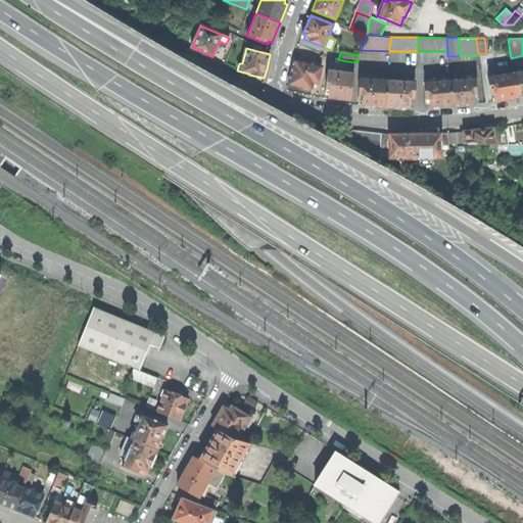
[(330,62),(330,66),(338,67),(337,72),(346,73),(347,61),(338,59),(335,58),(334,62),(330,62)]
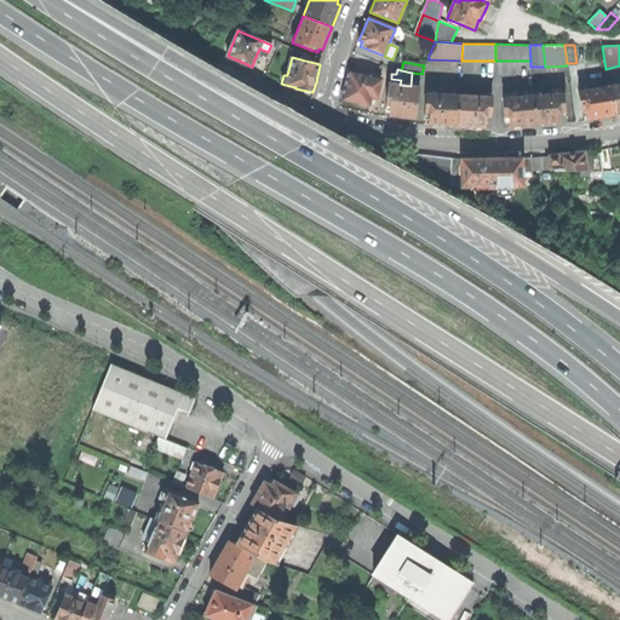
[(349,70),(343,98),(350,101),(359,102),(360,105),(366,107),(368,104),(369,104),(372,97),(377,98),(382,79),(349,70)]
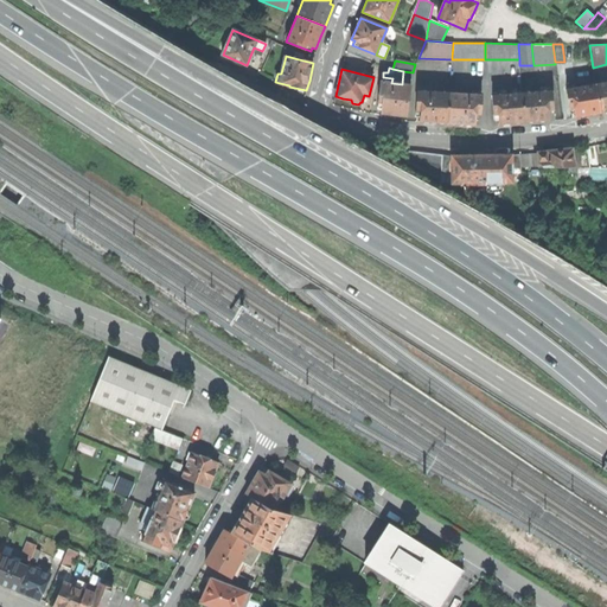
[(381,82),(378,108),(382,108),(382,112),(393,113),(407,115),(410,85),(402,84),(391,83),(393,78),(383,77),(382,82),(381,82)]
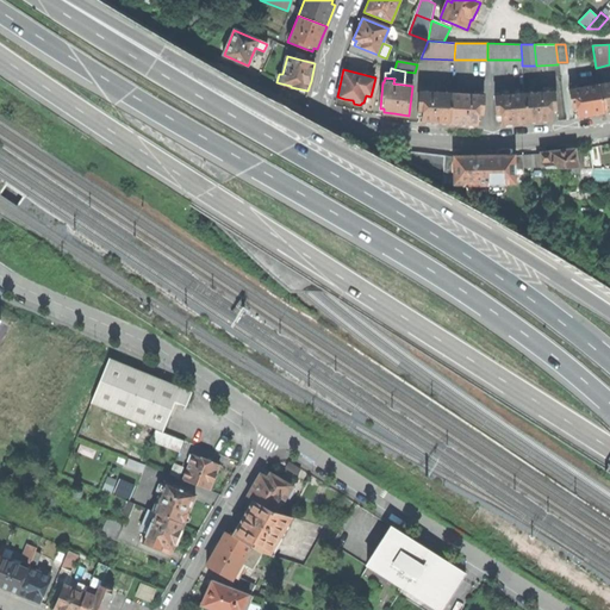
[(609,81),(598,83),(604,113),(609,112),(609,81)]
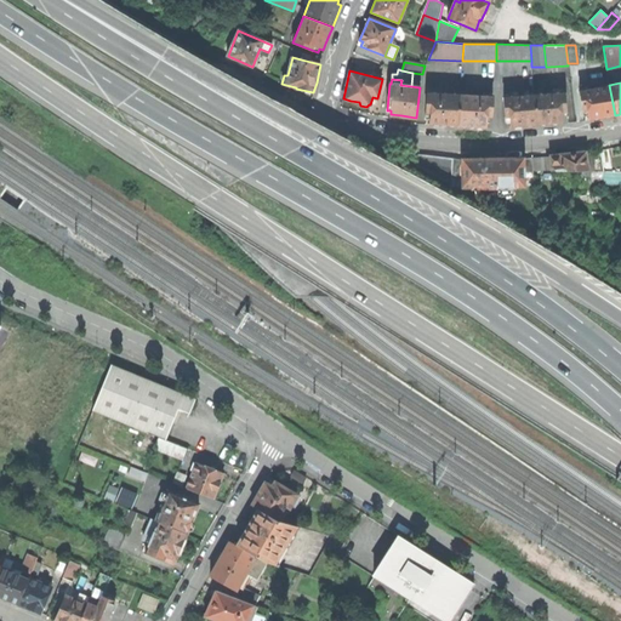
[(602,118),(615,115),(609,85),(579,91),(584,117),(588,115),(590,120),(602,118)]
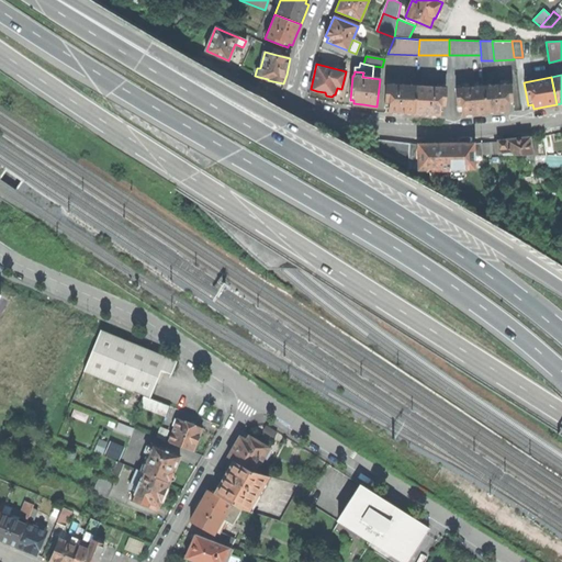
[(386,83),(385,108),(390,108),(389,113),(402,113),(414,114),(416,86),(386,83)]
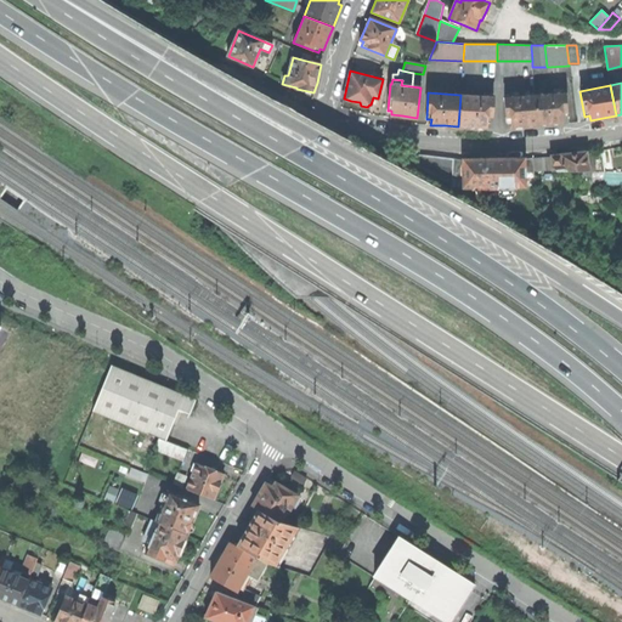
[(535,95),(537,125),(550,124),(567,123),(565,92),(535,95)]
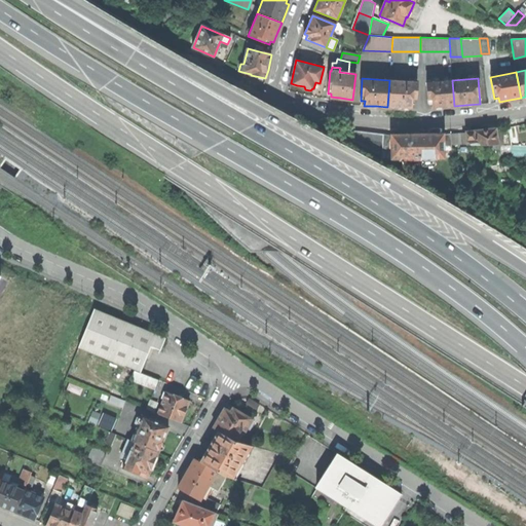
[(389,80),(387,107),(398,108),(412,109),(412,104),(416,104),(417,81),(389,80)]
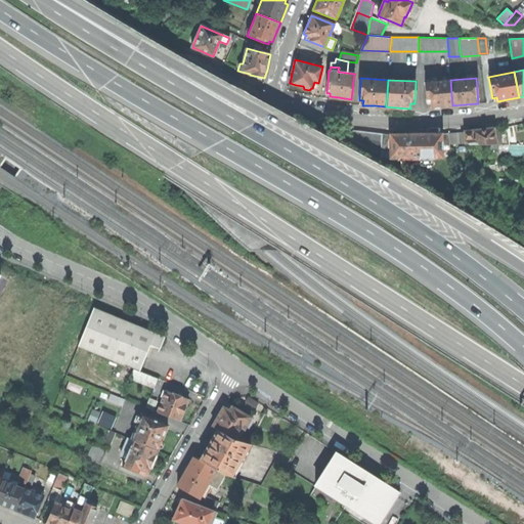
[(425,82),(426,103),(430,103),(431,107),(441,106),(452,105),(450,80),(425,82)]
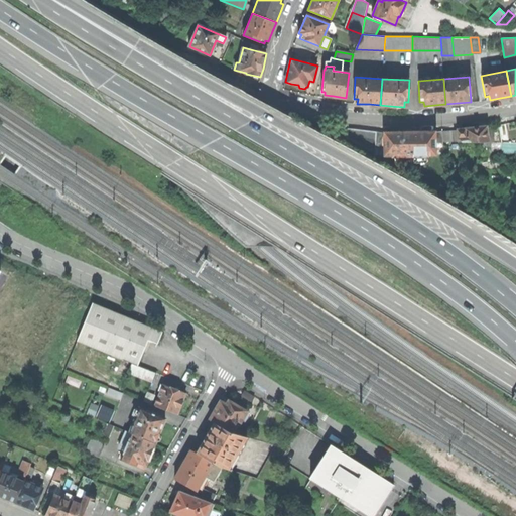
[(471,128),(458,129),(459,141),(489,142),(486,126),(471,128)]
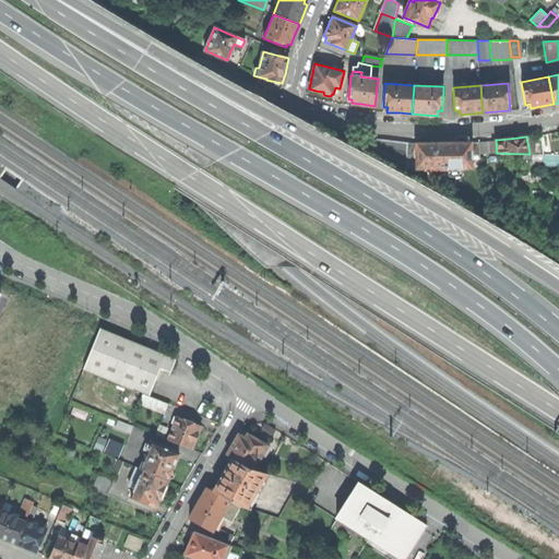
[(408,143),(377,139),(375,149),(406,166),(407,161),(408,143)]
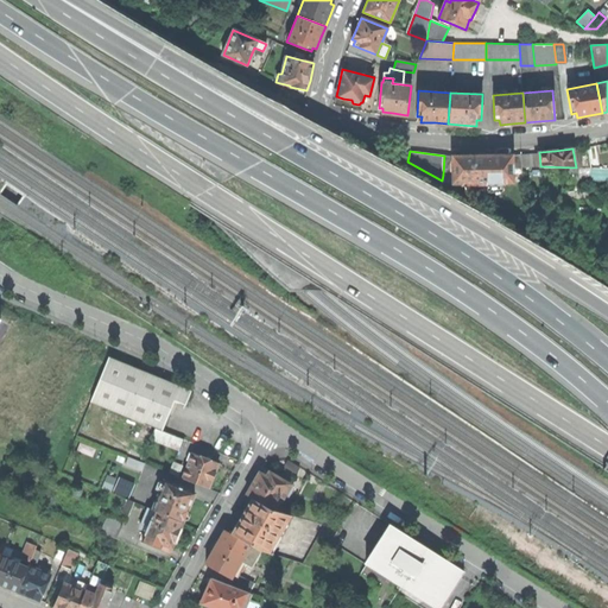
[(534,153),(521,154),(521,166),(537,166),(536,159),(534,153)]
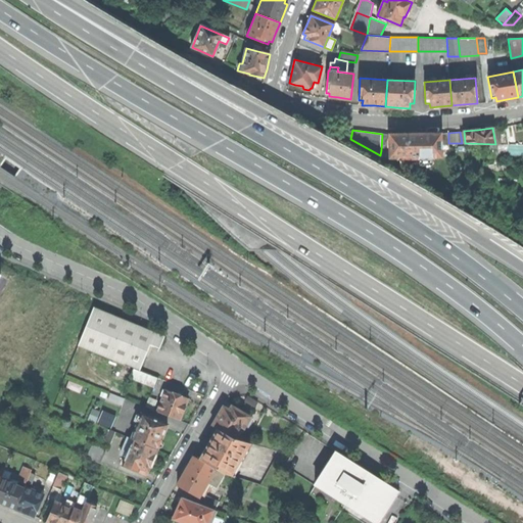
[(448,133),(440,134),(440,143),(448,143),(448,133)]
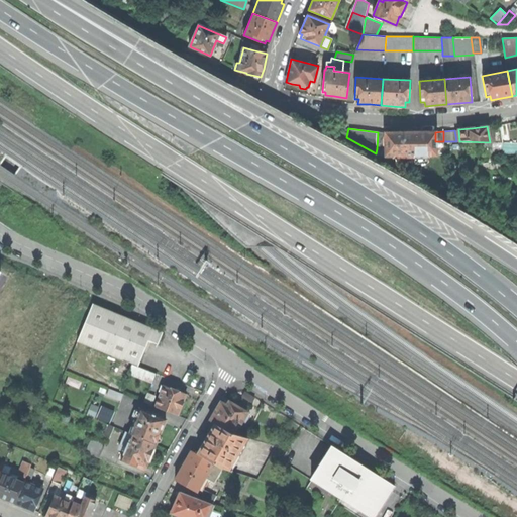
[(385,133),(378,132),(377,148),(385,148),(385,133)]
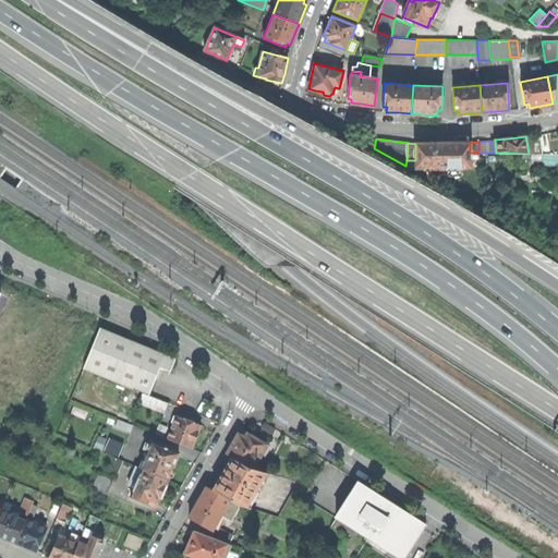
[(441,143),(415,144),(415,160),(415,168),(424,168),(424,169),(440,169),(440,168),(446,168),(446,169),(461,169),(461,168),(471,168),(471,167),(471,160),(470,153),(470,143),(441,143)]
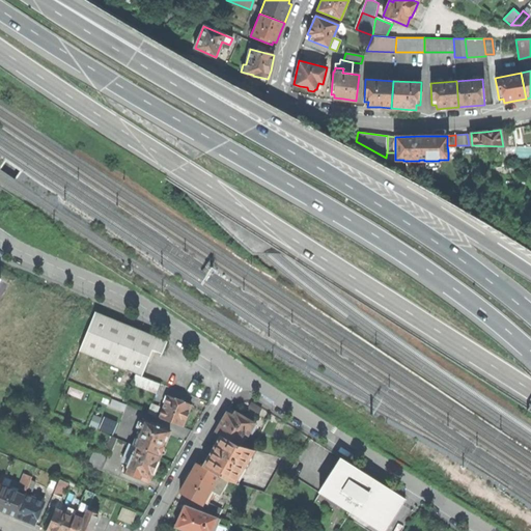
[(530,147),(506,147),(505,155),(515,155),(515,158),(530,158),(530,147)]
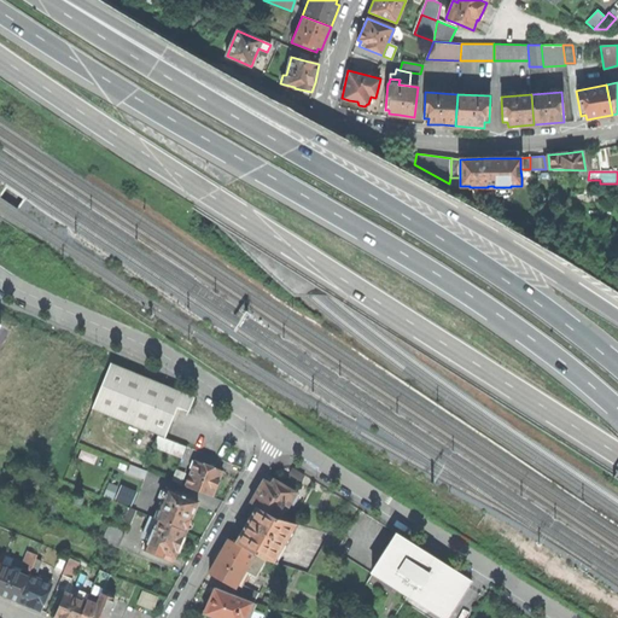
[(547,205),(558,207),(559,198),(557,197),(548,196),(547,205)]
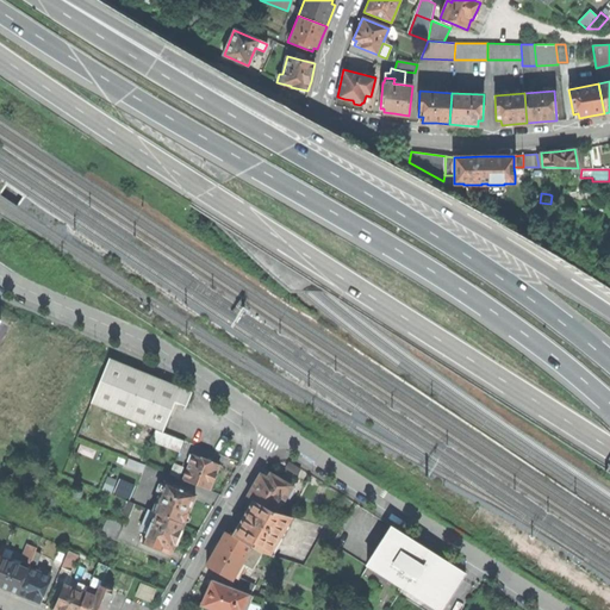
[(109,359),(91,403),(156,429),(162,433),(175,402),(186,406),(192,392),(149,374),(109,359)]
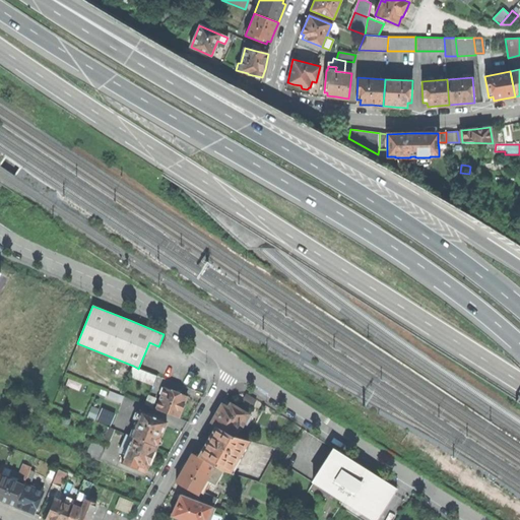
[(157,376),(138,369),(133,366),(130,373),(154,383),(157,376)]
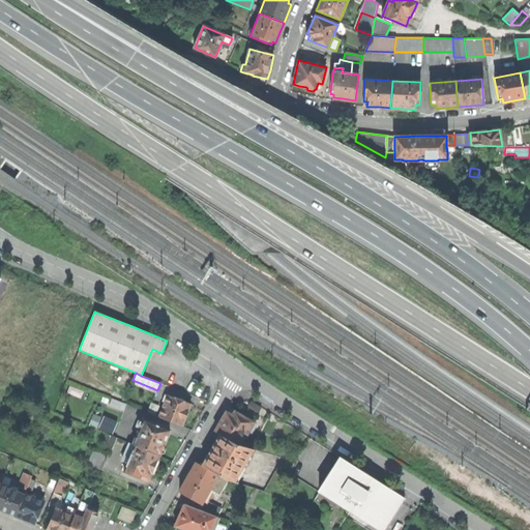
[(168,395),(158,416),(181,425),(186,414),(190,405),(168,395)]
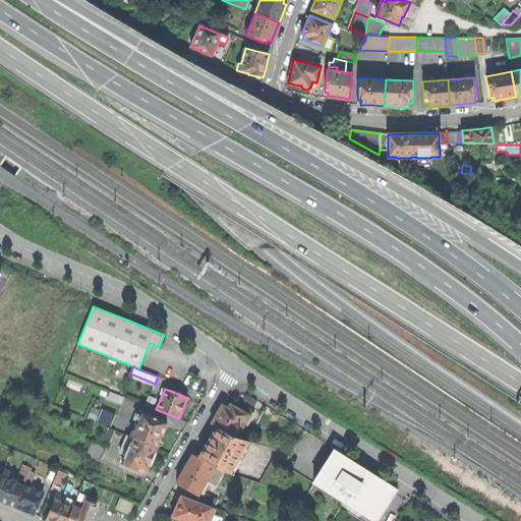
[(110,391),(107,398),(121,403),(124,397),(110,391)]
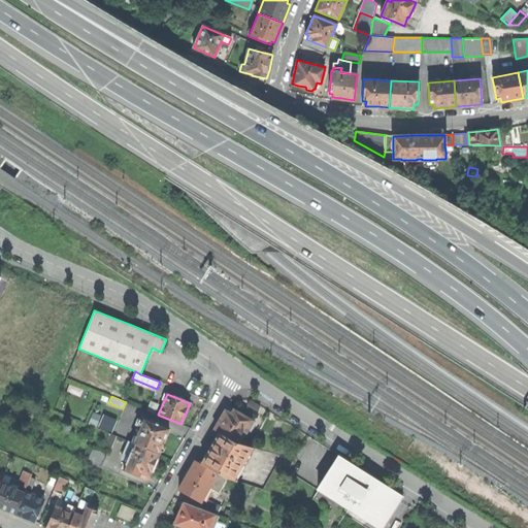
[(248,405),(258,411),(261,406),(251,400),(248,405)]
